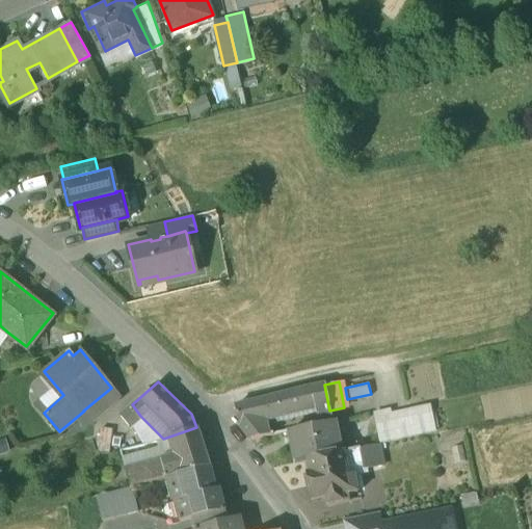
[(324,384),(303,388),(309,407),(315,406),(316,413),(329,411),(324,385),(324,384)]
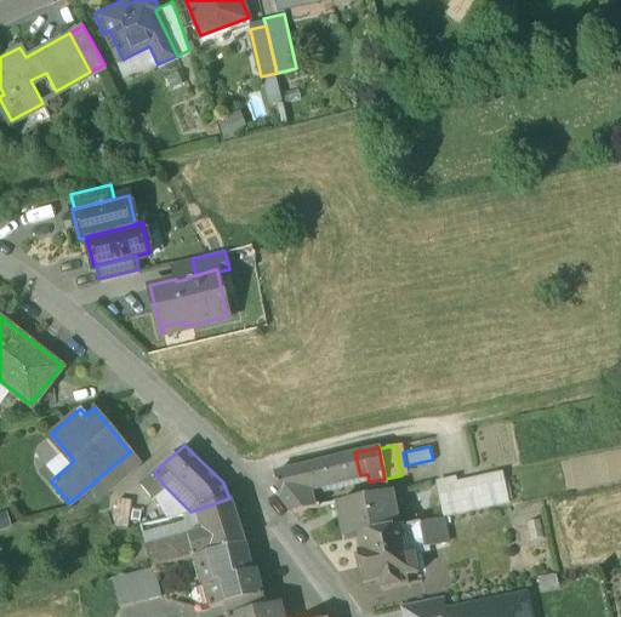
[(130,452),(97,479),(98,479),(107,490),(140,463),(130,452)]
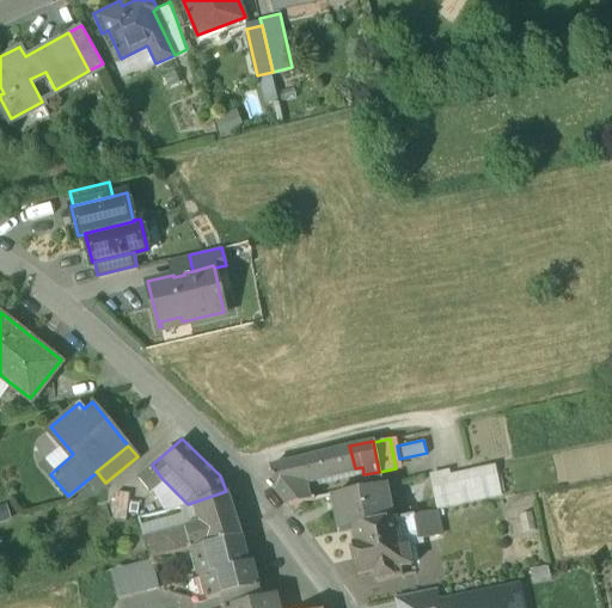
[(349,446),(270,466),(275,487),(287,504),(310,499),(306,480),(355,468),(349,446)]
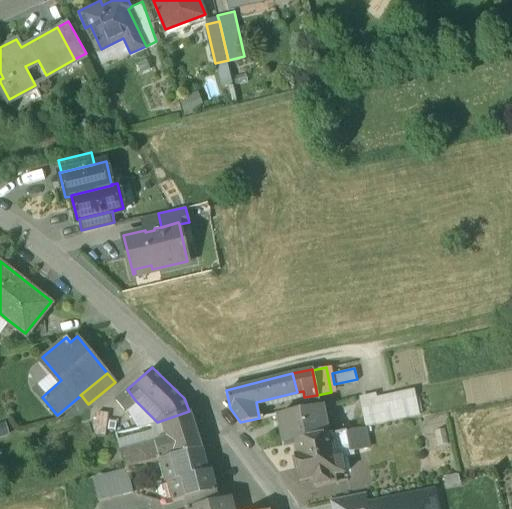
[(127,389),(115,398),(123,408),(126,406),(135,400),(127,389)]
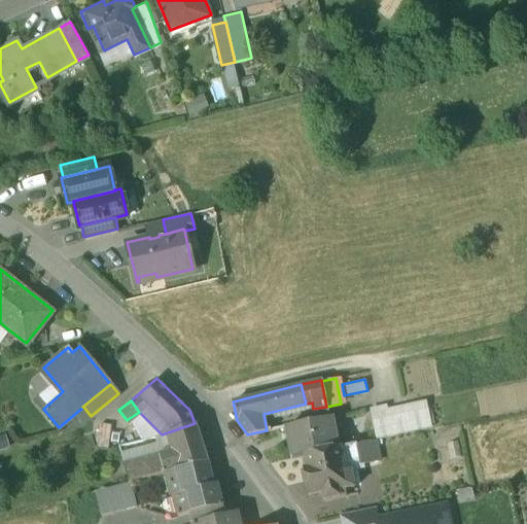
[(425,402),(388,410),(394,433),(430,426),(425,402)]
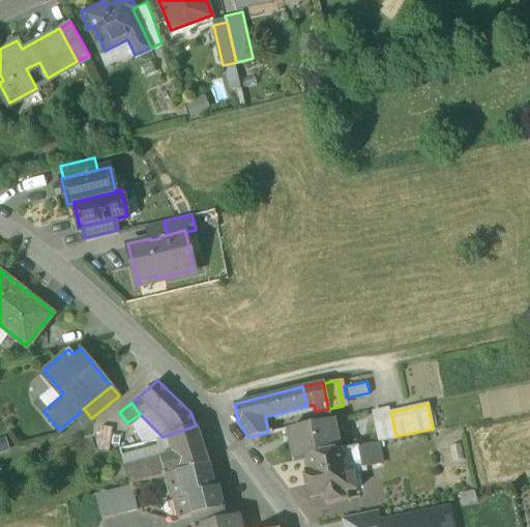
[(389,408),(372,411),(378,440),(396,436),(390,412),(389,408)]
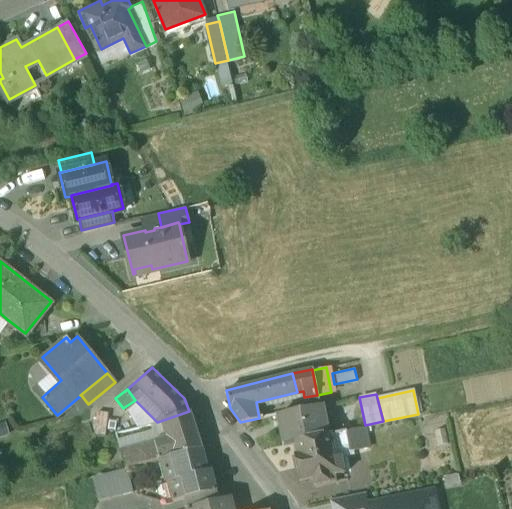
[(317,395),(304,397),(307,408),(317,406),(318,405),(317,395)]
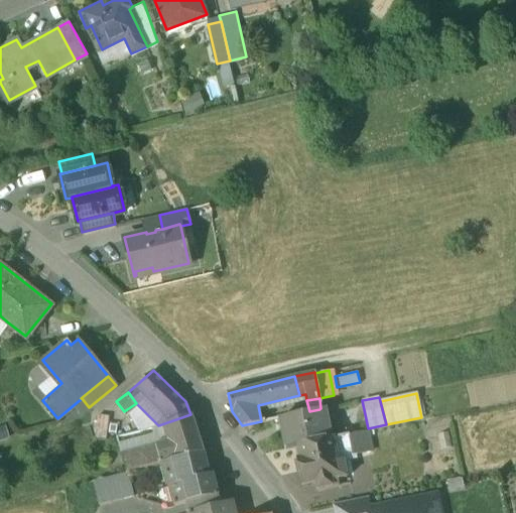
[(158,425),(136,403),(127,409),(140,429),(158,425)]
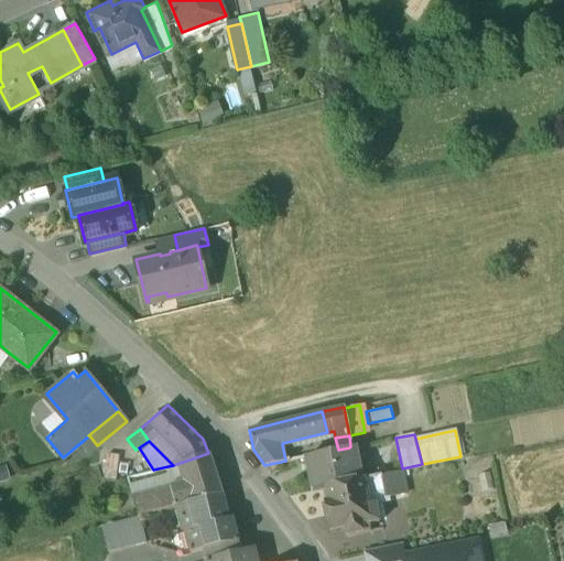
[(338,450),(307,456),(314,488),(327,486),(356,481),(349,448),(338,450)]
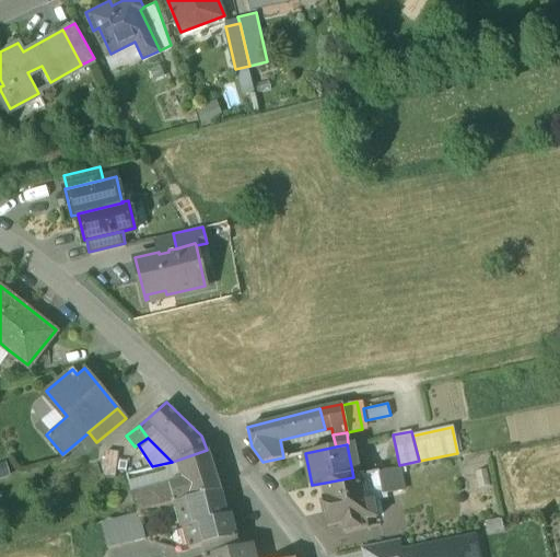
[(207,450),(178,460),(184,477),(152,486),(158,507),(175,501),(220,490),(207,450)]
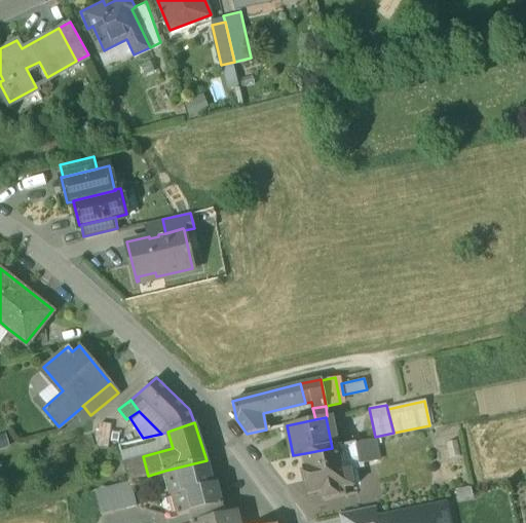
[(373,439),(354,442),(358,456),(359,462),(363,461),(364,464),(374,463),(373,459),(377,459),(377,458),(373,439)]
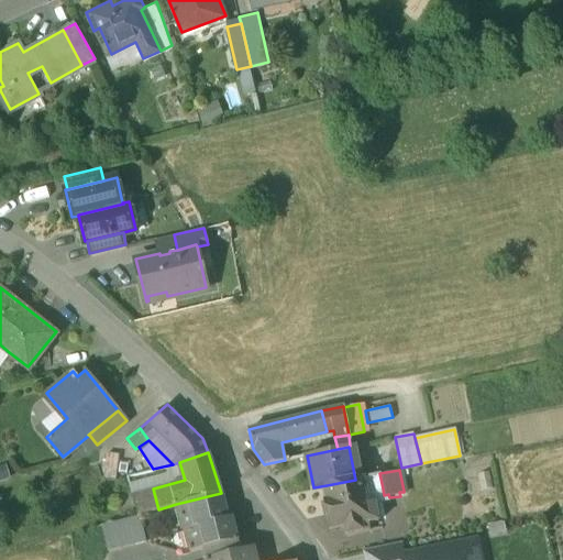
[(379,473),(363,478),(366,492),(383,489),(379,473)]
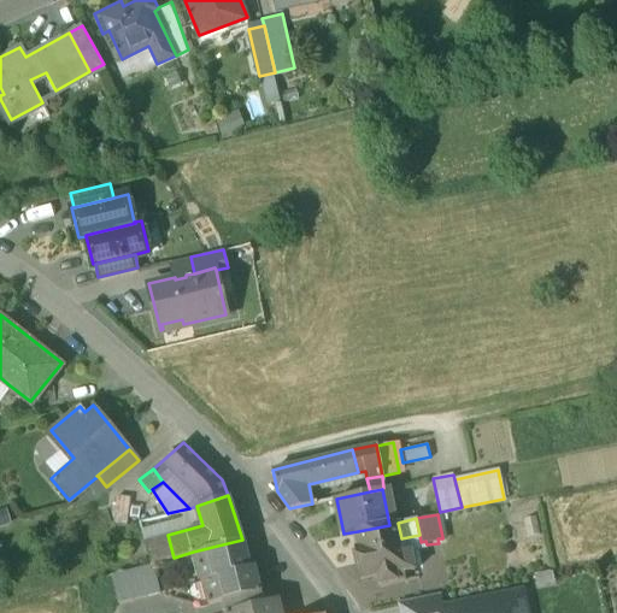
[(389,525),(358,531),(360,548),(356,549),(362,577),(378,573),(381,583),(405,578),(403,571),(413,569),(410,550),(404,552),(401,538),(398,523),(389,525)]
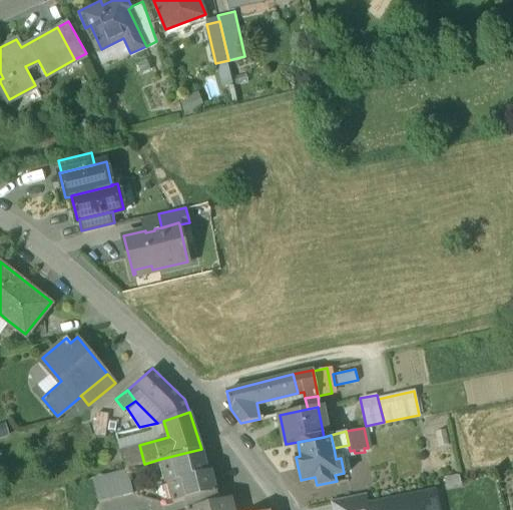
[(139,445),(120,450),(125,468),(127,468),(144,464),(139,445)]
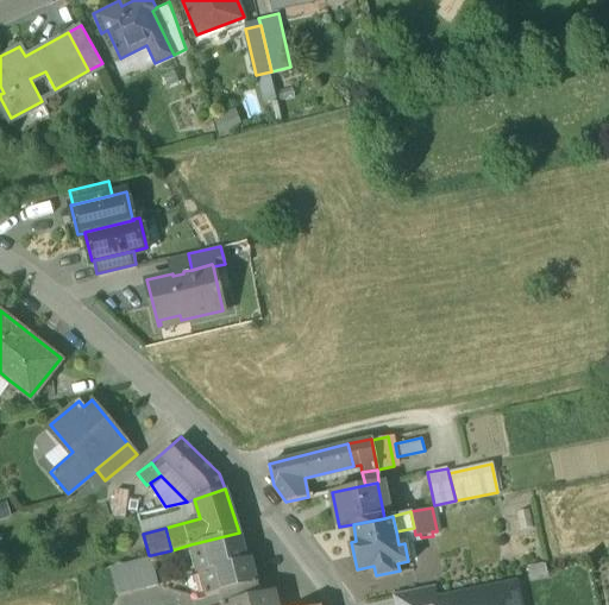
[(239,533),(190,544),(198,572),(200,572),(205,591),(206,594),(220,591),(223,604),(276,604),(274,591),(259,594),(250,558),(245,559),(239,533)]
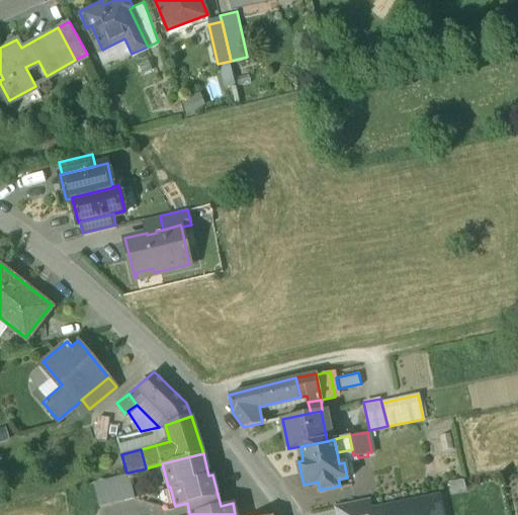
[(126,473),(93,481),(99,505),(134,496),(128,473),(126,473)]
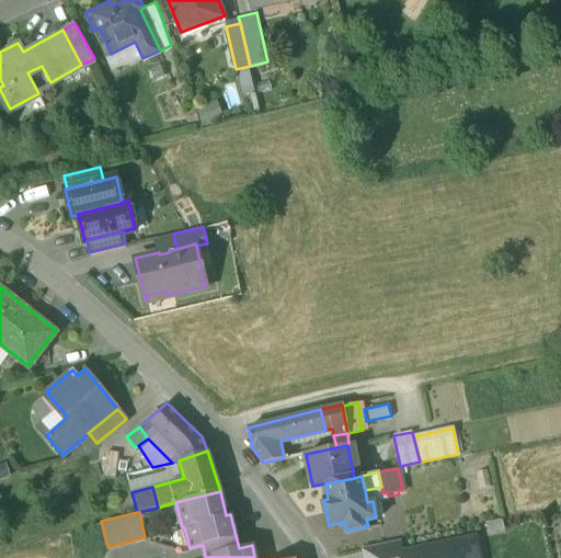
[(403,551),(393,554),(393,557),(478,557),(474,537),(403,551)]
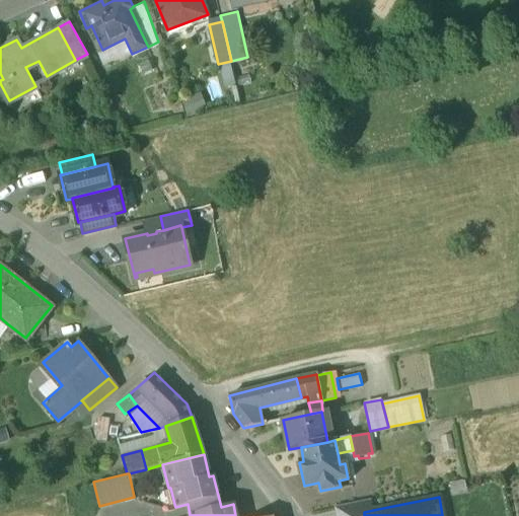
[(370,499),(335,506),(337,515),(364,515),(364,512),(373,510),(370,499)]
